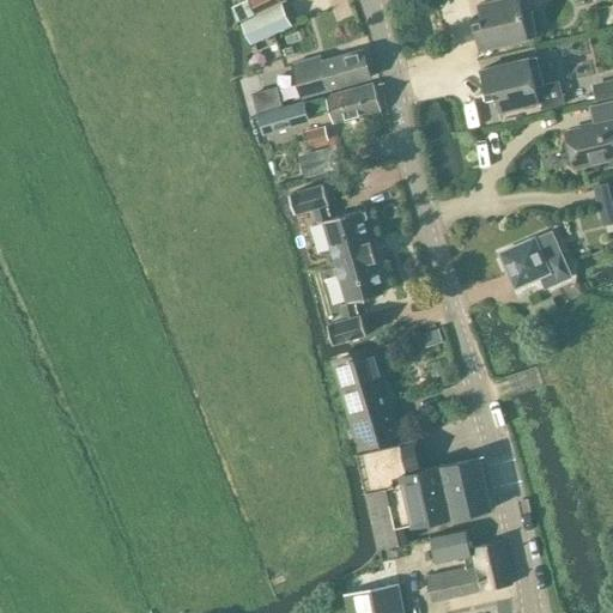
[(250,0),(256,13),(285,0),(250,0)]
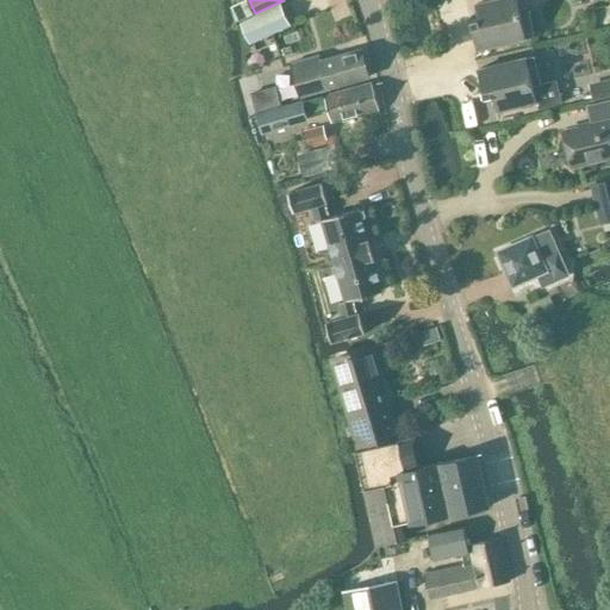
[(478,49),(534,36),(528,7),(520,10),(516,0),(492,0),(475,4),(479,19),(471,20),(478,49)]
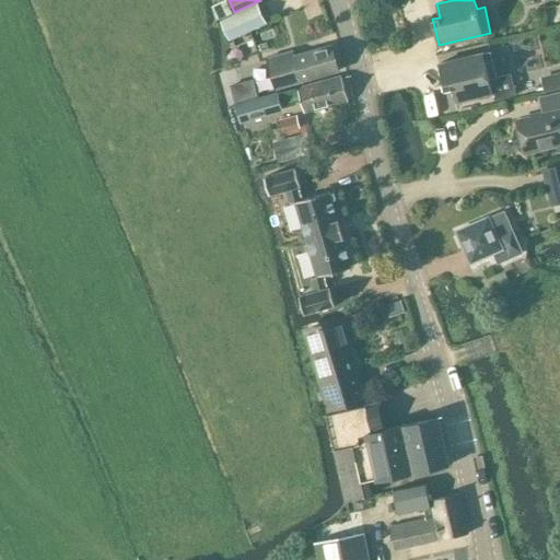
[(230,41),(265,24),(256,6),(221,22),(230,41)]
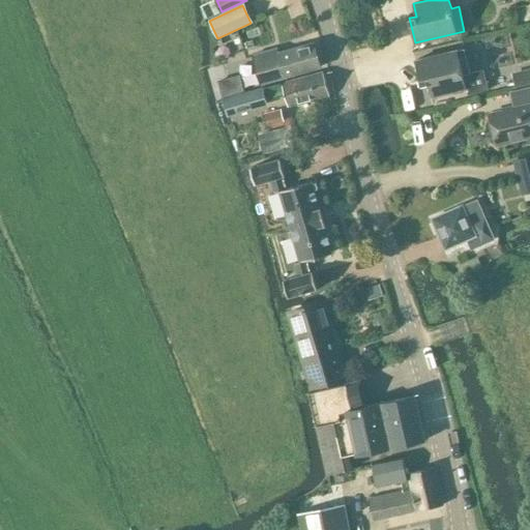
[(314,42),(278,53),(277,49),(253,56),(261,84),(321,66),(314,42)]
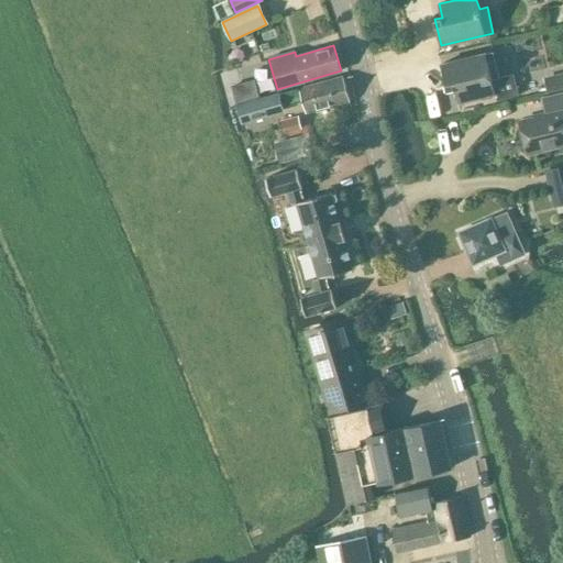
[(492,79),(499,78),(494,52),(441,64),(448,90),(455,88),(457,102),(495,94),(492,79)]
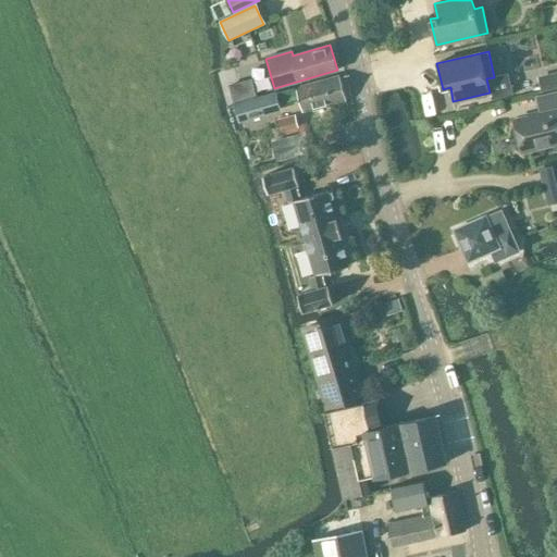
[(339,75),(275,94),(236,104),(240,122),(265,114),(265,112),(280,108),(279,104),(298,98),(302,112),(346,99),(339,75)]
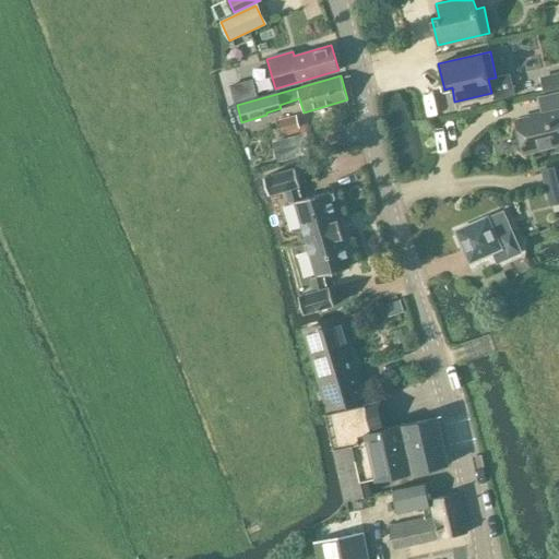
[(252,78),(229,84),(235,103),(257,96),(252,78)]
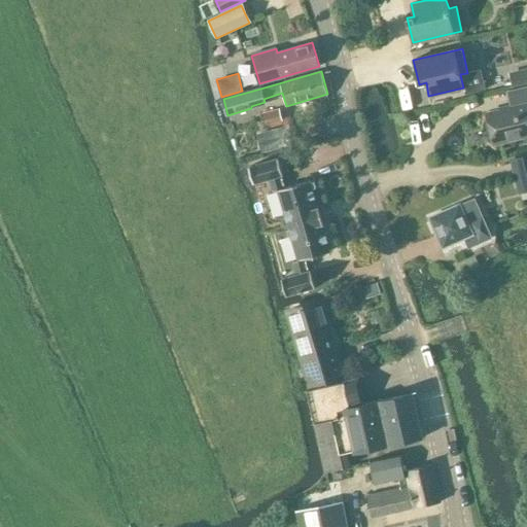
[(512,107),(487,113),(494,143),(526,135),(526,86),(506,92),(512,107)]
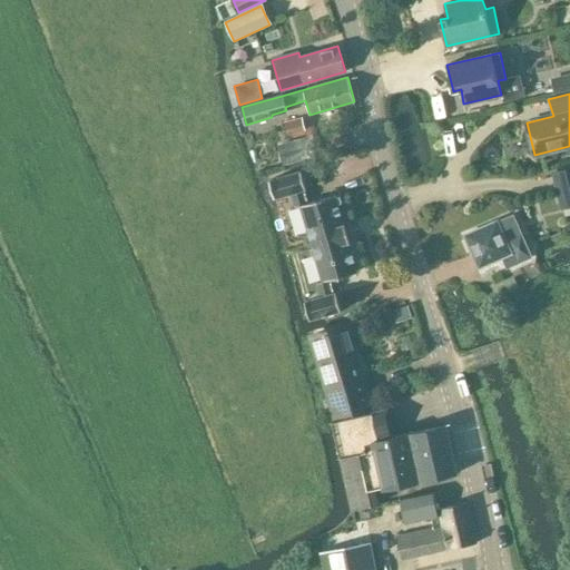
[(285,133),(304,127),(301,115),(283,120),(285,133)]
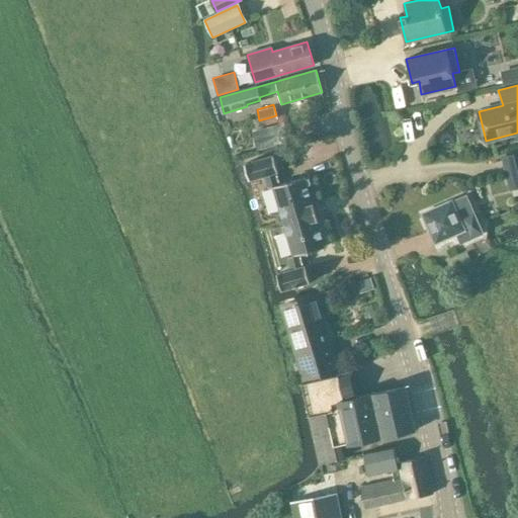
[(284,123),(253,132),(257,149),(288,141),(284,123)]
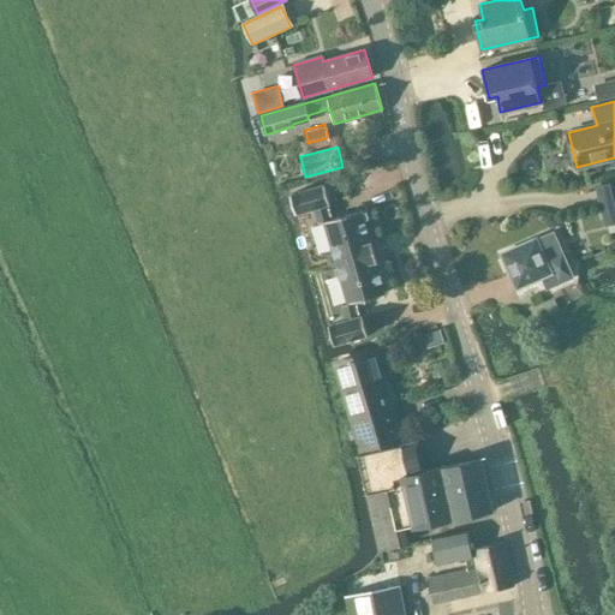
[(605,224),(614,221),(614,181),(597,186),(605,224)]
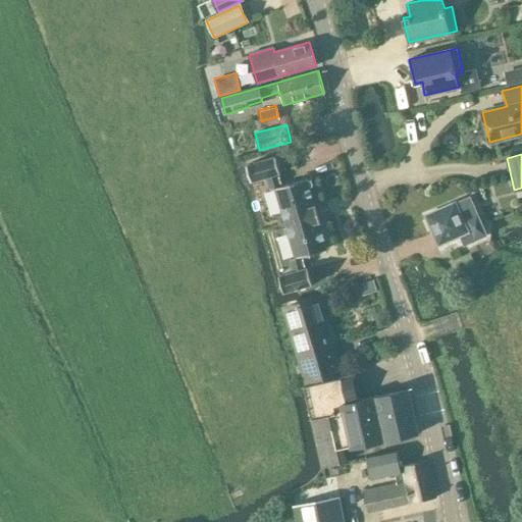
[(248,164),(253,181),(267,177),(277,174),(280,173),(275,156),(248,164)]
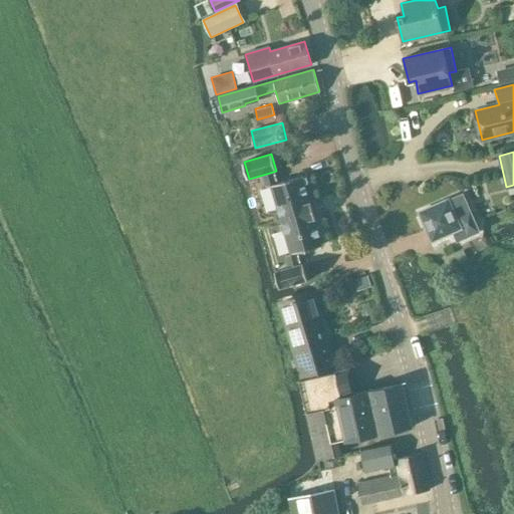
[(271,184),(281,219),(312,210),(302,176),(276,183),(273,172),(263,175),(265,186),(271,184)]
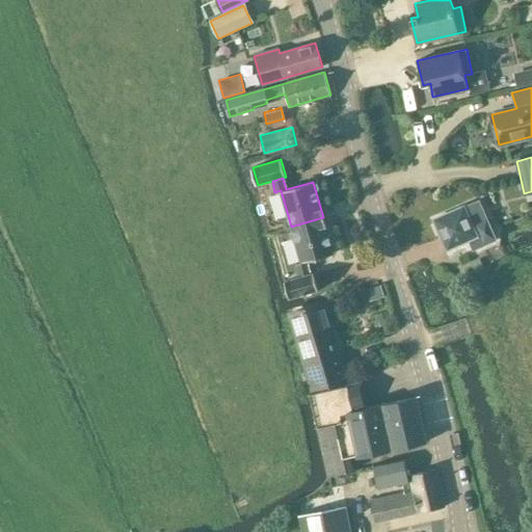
[(496,240),(478,201),(435,219),(448,248),(472,237),(476,248),(496,240)]
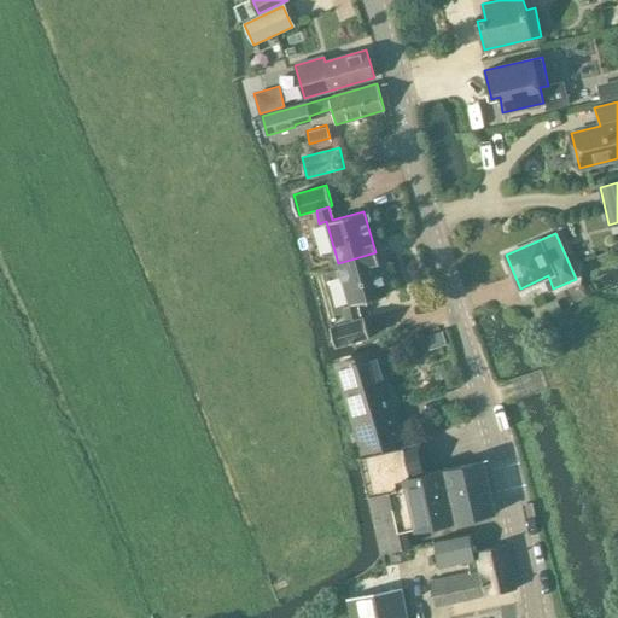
[(375,252),(338,263),(350,304),(343,305),(347,321),(361,318),(356,303),(388,295),(375,252)]
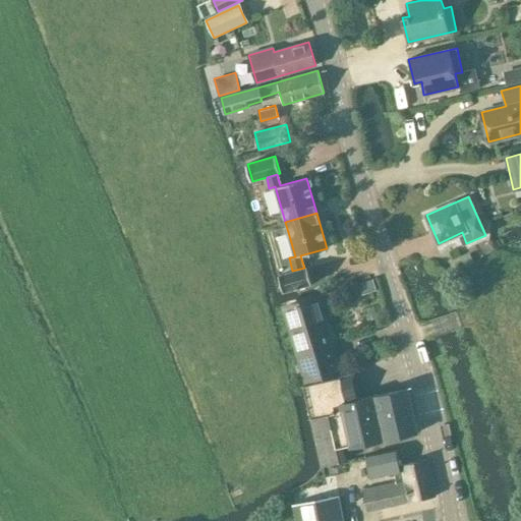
[(306,267),(304,268),(280,274),(285,292),(311,284),(306,267)]
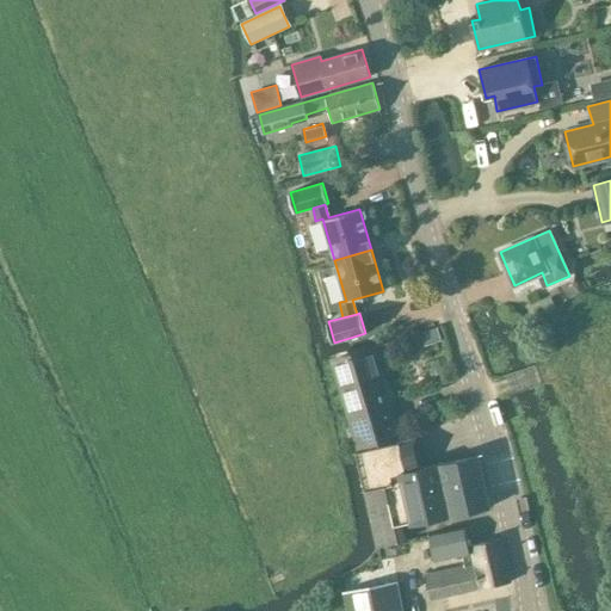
[(360,445),(396,436),(374,358),(372,349),(333,360),(360,445)]
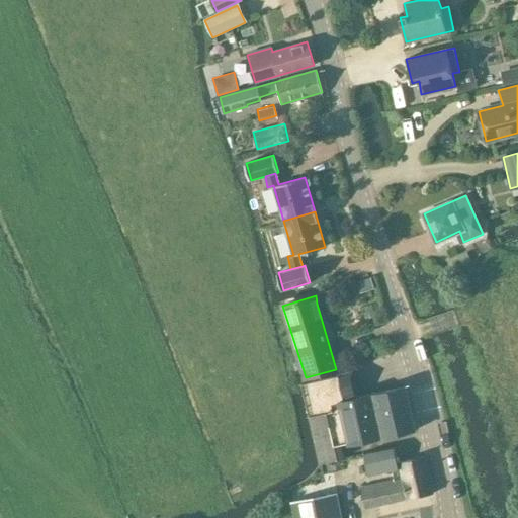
[(304,382),(301,382),(310,416),(320,462),(343,458),(341,446),(348,445),(415,430),(406,386),(405,386),(355,398),(349,372),(304,382)]
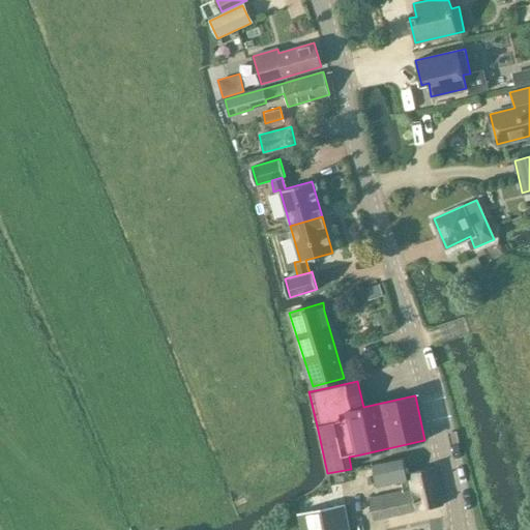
[(401,481),(403,492),(437,484),(434,469),(408,475),(403,457),(375,463),(380,487),(401,481)]
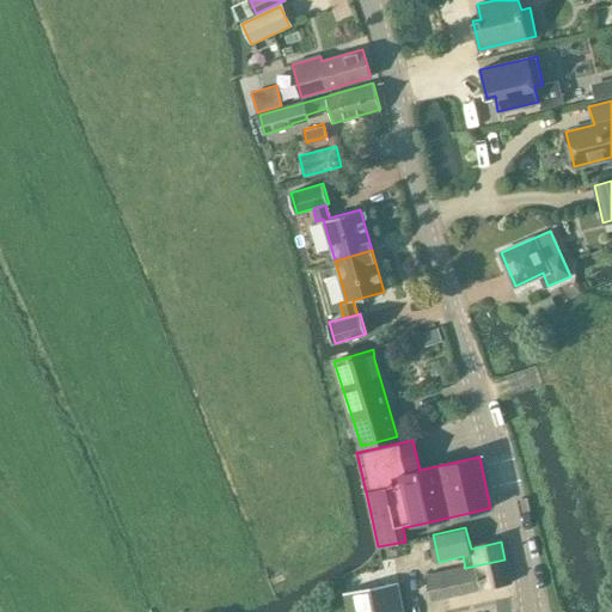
[(465,568),(424,574),(432,599),(509,581),(505,560),(465,568)]
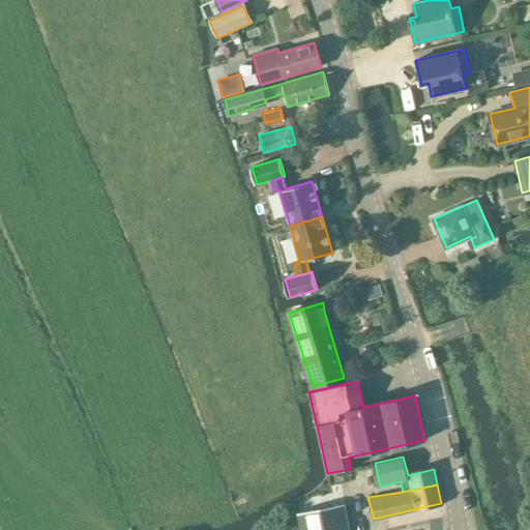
[(349,529),(344,501),(297,508),(301,529),(349,529)]
